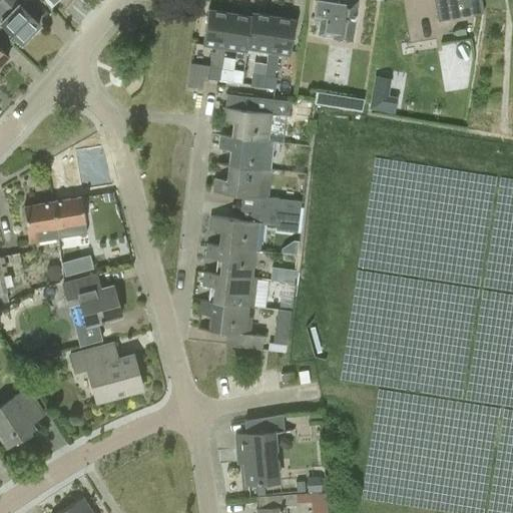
[(40,23),(21,4),(25,0),(0,0),(0,5),(8,13),(0,20),(0,21),(21,42),(40,23)]
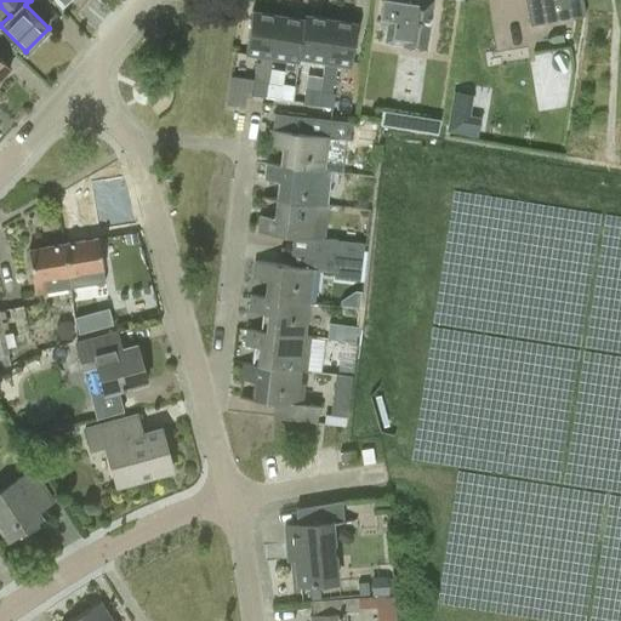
[(381,0),(379,21),(387,23),(383,39),(403,41),(402,43),(426,46),(432,0),(381,0)]
